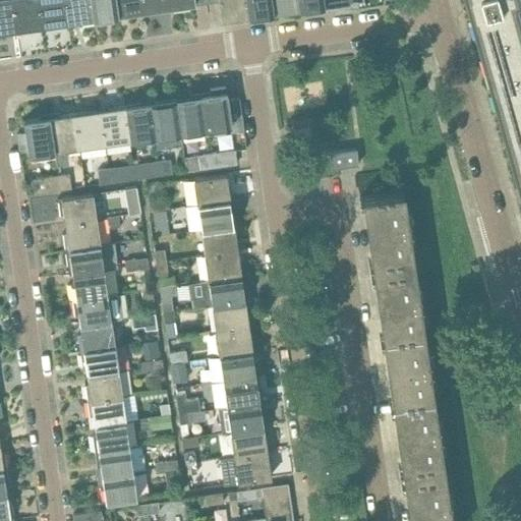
[(0,0),(0,31),(7,31),(8,33),(16,32),(15,29),(11,0),(0,0)]
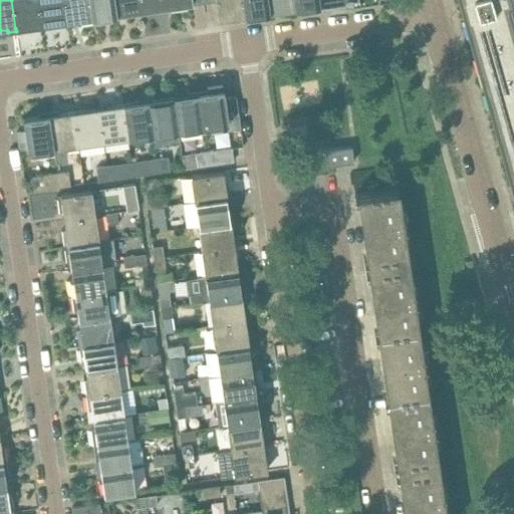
[(11,0),(15,28),(41,25),(37,0),(11,0)]
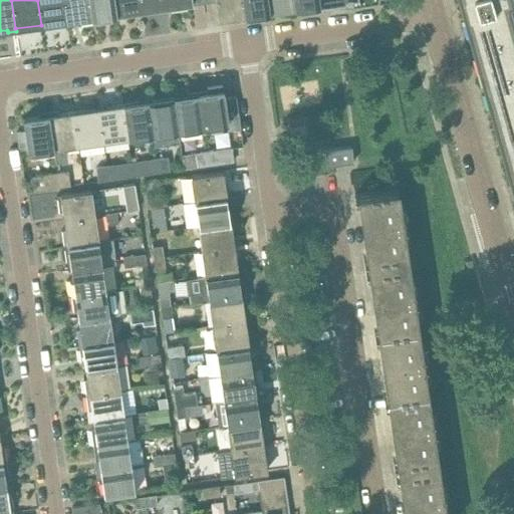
[(37,0),(41,25),(65,21),(62,0),(37,0)]
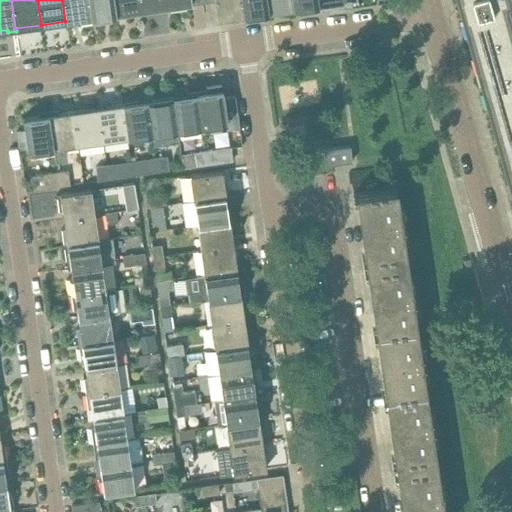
[(62,0),(65,21),(91,17),(88,0),(62,0)]
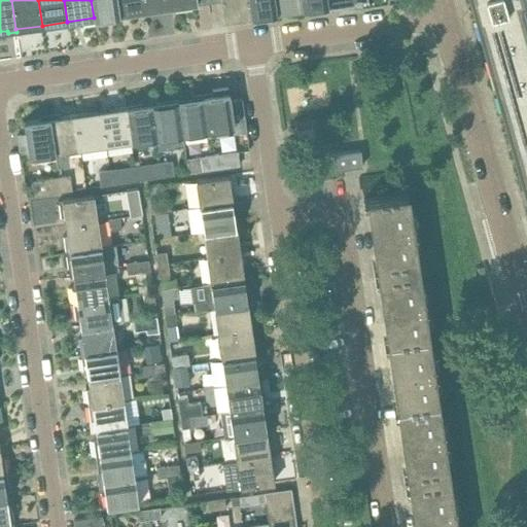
[(91,0),(94,18),(119,14),(116,0),(91,0)]
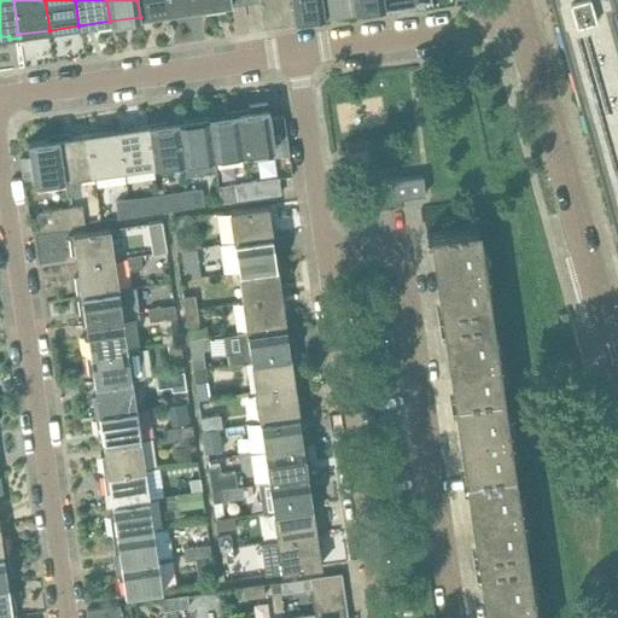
[(136,0),(140,17),(172,12),(169,0),(136,0)]
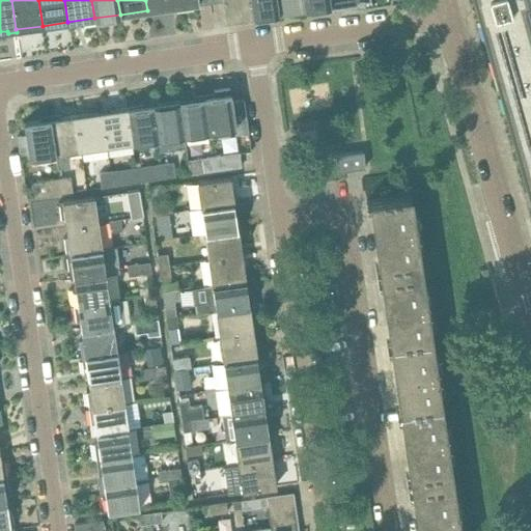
[(173,6),(171,0),(145,0),(147,10),(173,6)]
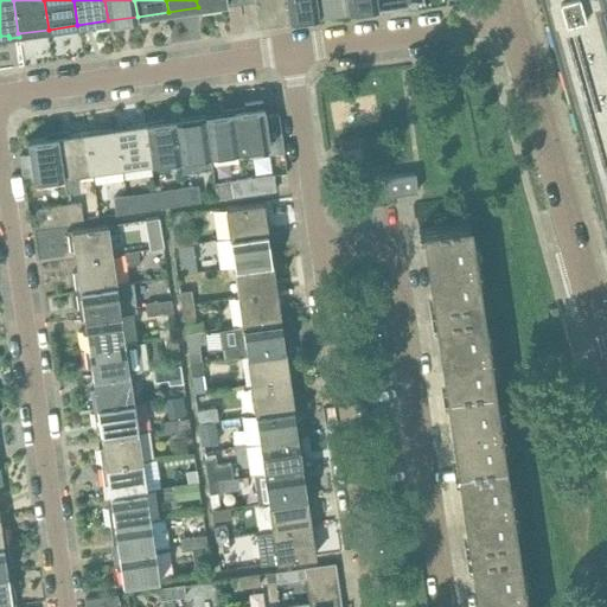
[(254,0),(259,23),(289,18),(286,0),(254,0)]
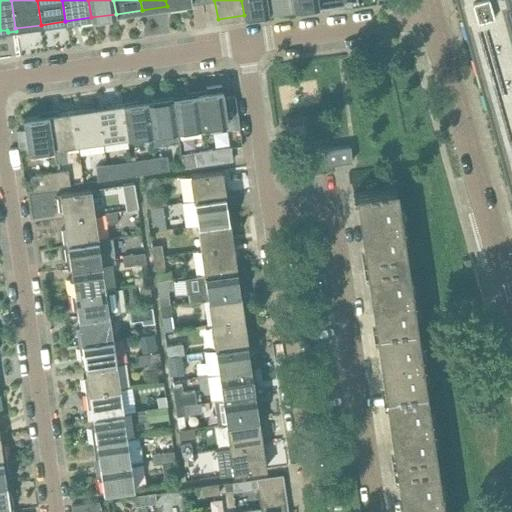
[(268,11),(266,0),(241,0),(244,15),(268,11)]
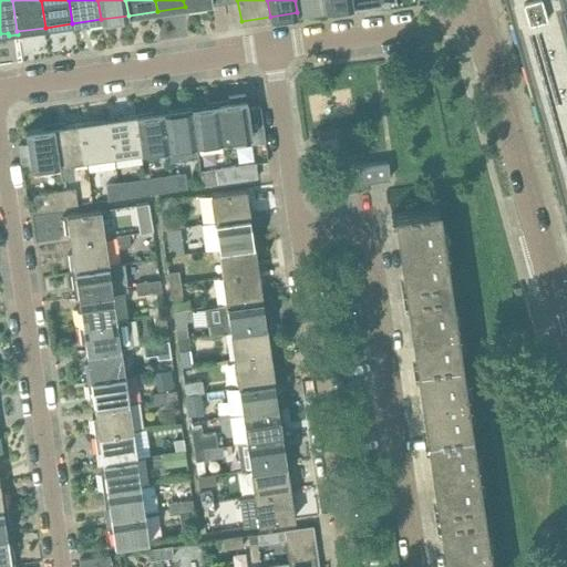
[(295,0),(297,12),(326,9),(323,0),(295,0)]
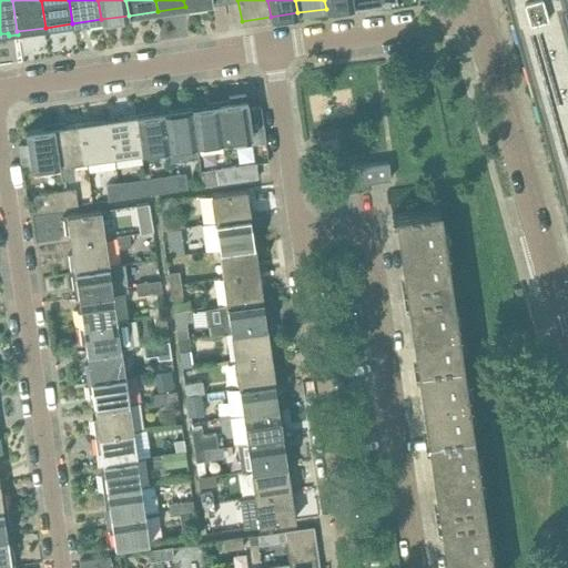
[(567,22),(561,0),(509,0),(567,206),(567,22)]
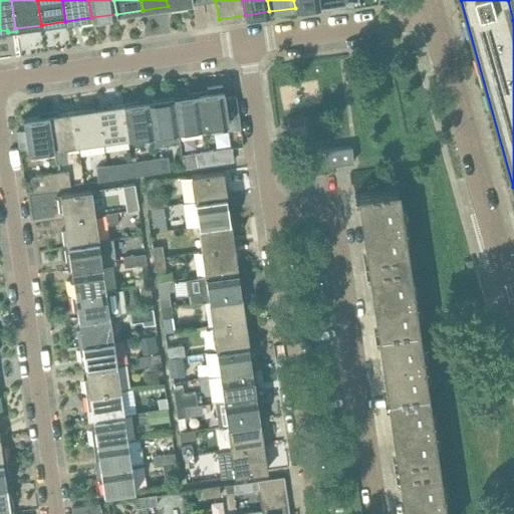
[(202,125),(227,122),(228,131),(240,129),(235,95),(224,97),(222,84),(206,87),(207,92),(198,93),(202,125)]
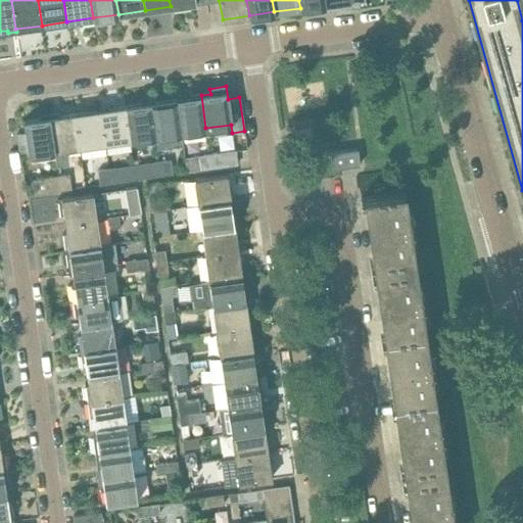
[(176,98),(181,132),(205,128),(201,95),(176,98)]
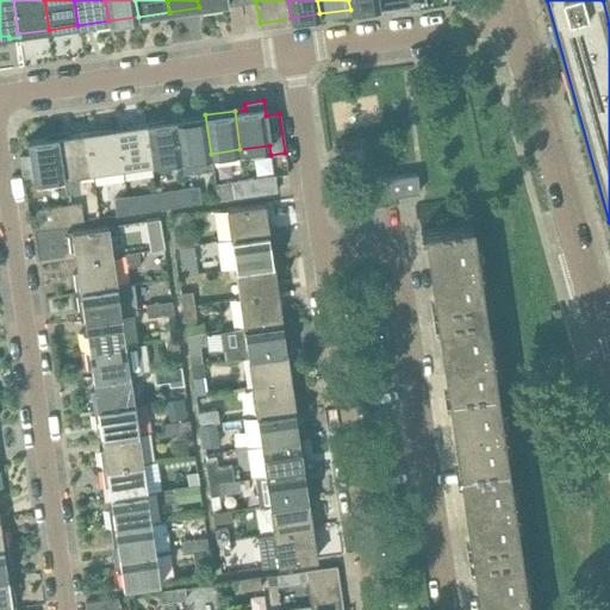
[(181,159),(184,174),(213,169),(211,154),(205,114),(175,119),(181,159)]
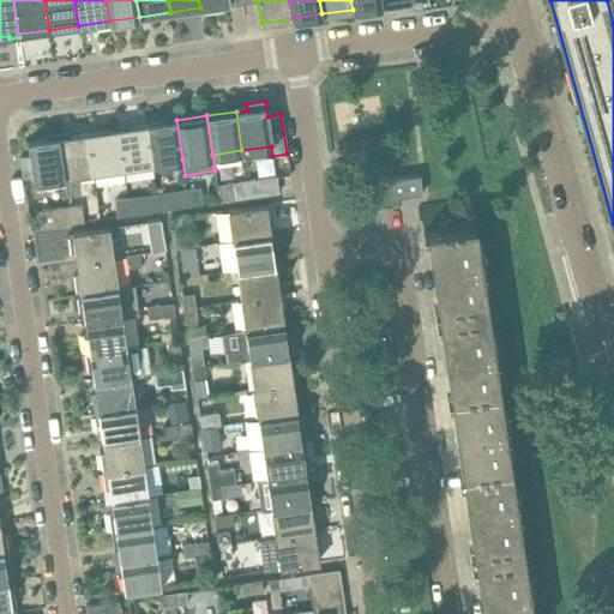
[(182,160),(176,120),(146,125),(151,163),(182,160)]
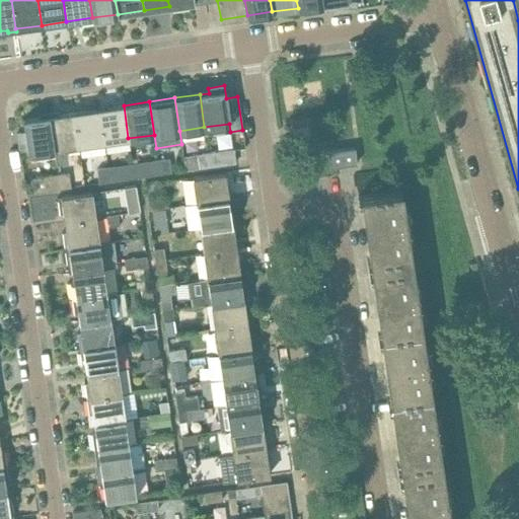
[(128,138),(124,105),(99,108),(103,142),(128,138)]
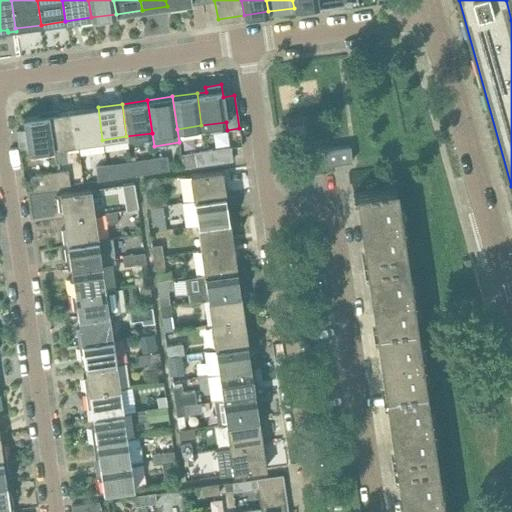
[(73,111),(78,143),(102,140),(98,107),(73,111)]
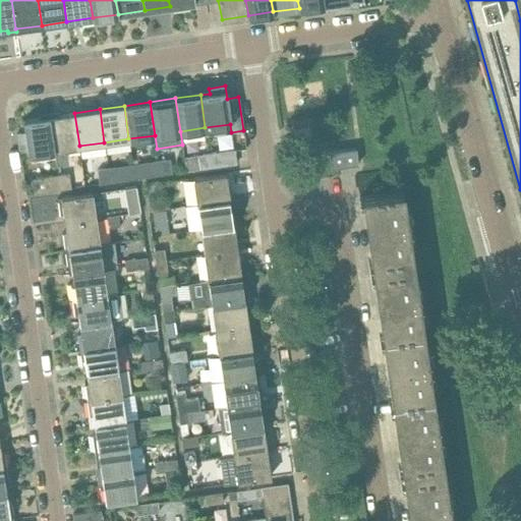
[(79,146),(74,113),(50,116),(54,150),(56,165),(64,164),(67,160),(65,148),(79,146)]
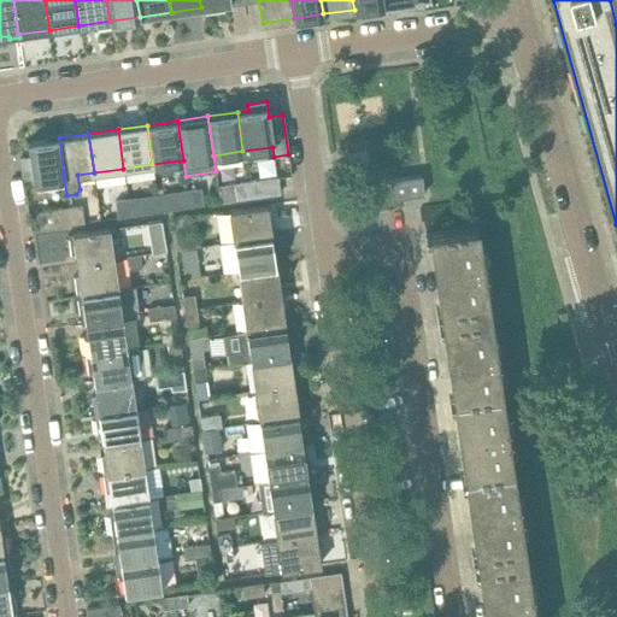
[(34,182),(64,177),(59,137),(28,142),(34,182)]
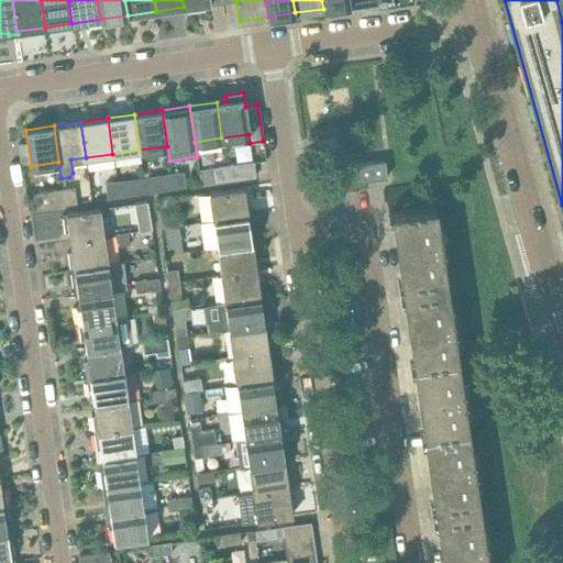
[(357,181),(387,177),(385,159),(355,164),(357,181)]
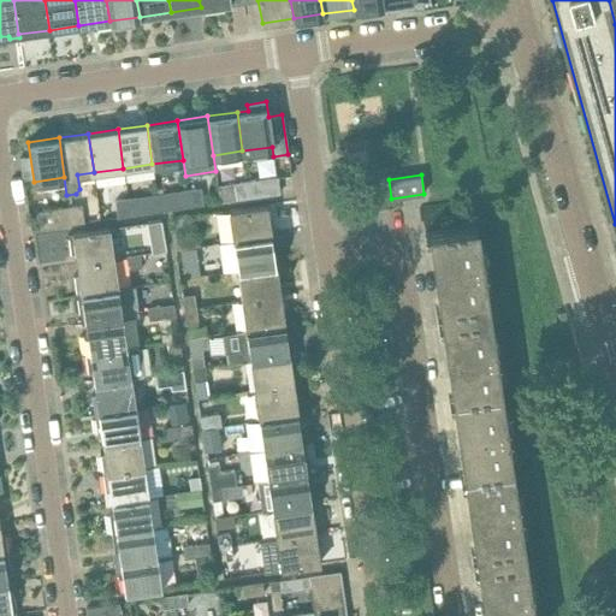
[(277,176),(246,181),(248,197),(279,193),(277,176)]
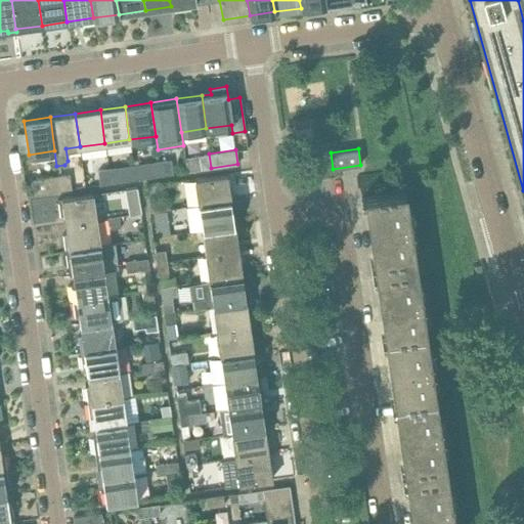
[(209,154),(185,158),(187,172),(211,168),(209,154)]
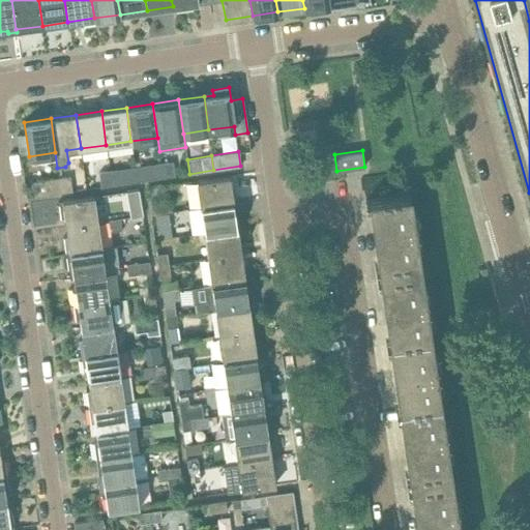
[(160,163),(163,177),(174,176),(172,162),(160,163)]
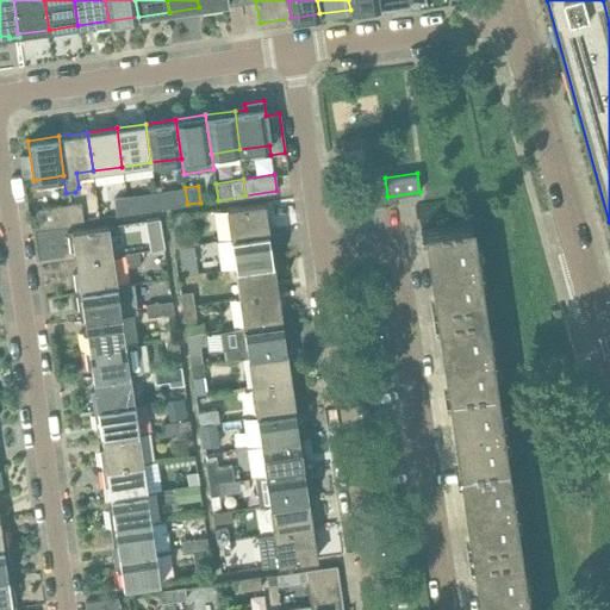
[(187,204),(185,187),(173,190),(175,206),(187,204)]
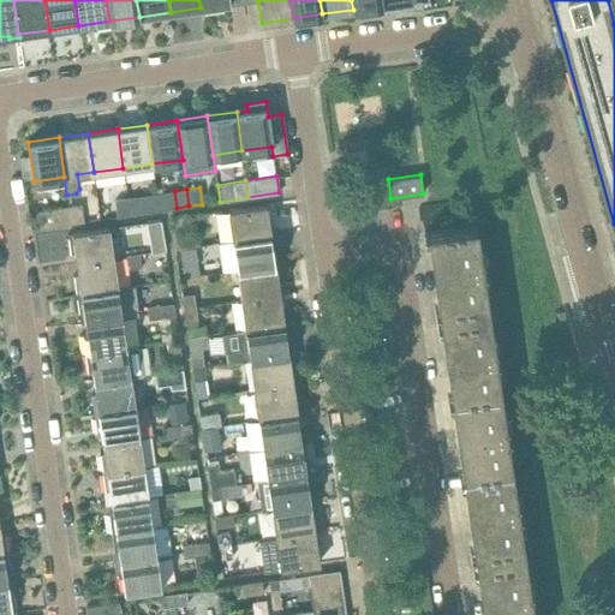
[(127,198),(130,215),(143,213),(141,196),(127,198)]
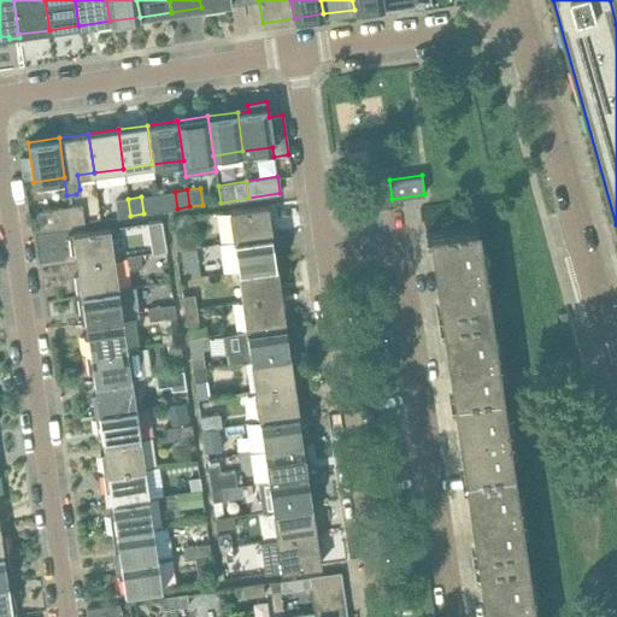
[(130,216),(128,199),(115,200),(117,217),(130,216)]
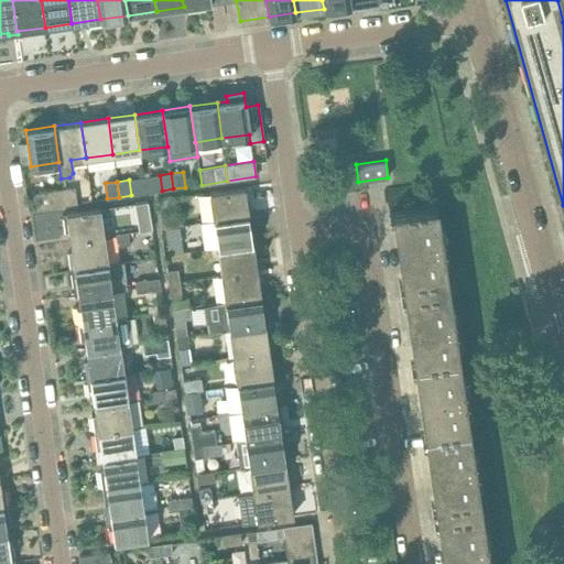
[(74,187),(63,190),(65,205),(76,203),(74,187)]
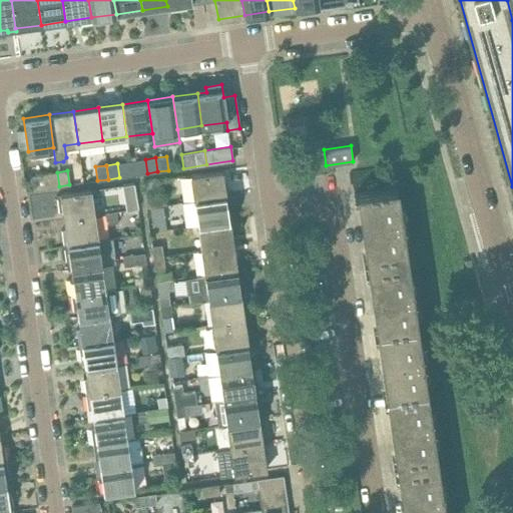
[(190,175),(193,200),(225,195),(221,170),(190,175)]
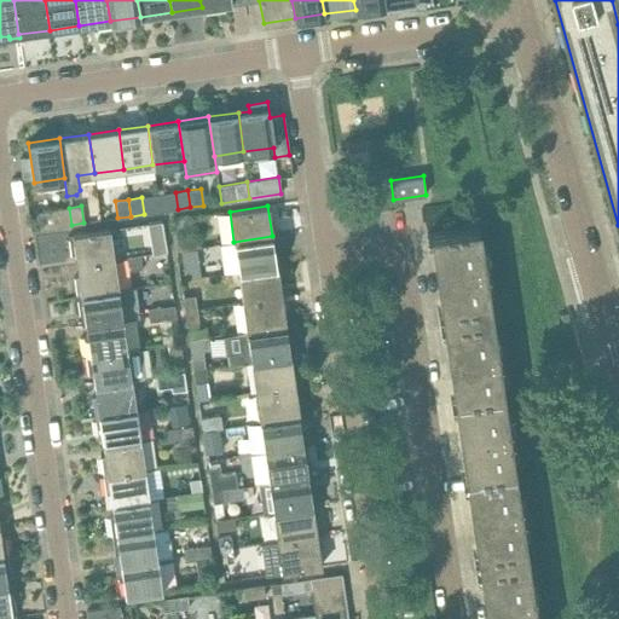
[(71,225),(69,208),(38,213),(40,230),(71,225)]
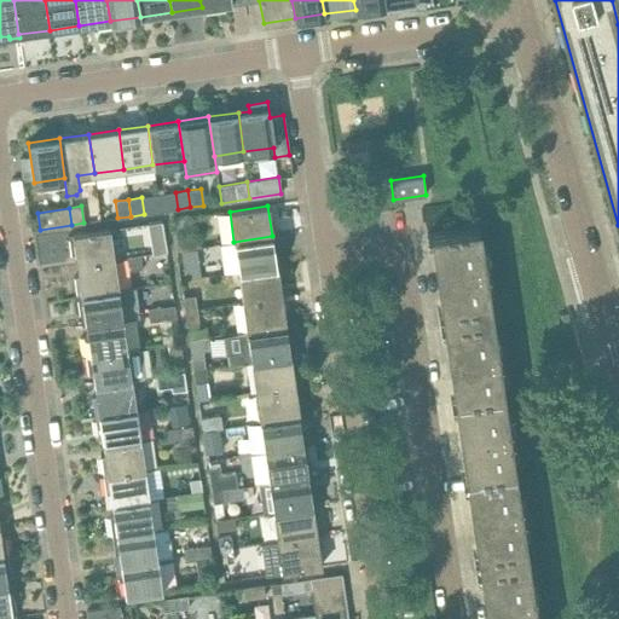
[(427,233),(482,618),(534,618),(478,226),(427,233)]
